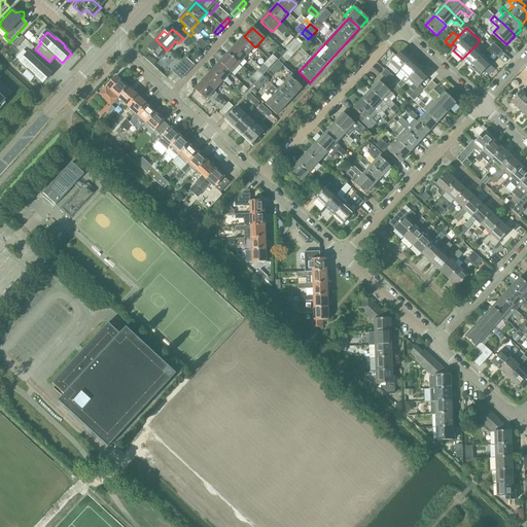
[(255,47),(244,36),(236,45),(247,56),(255,47)]
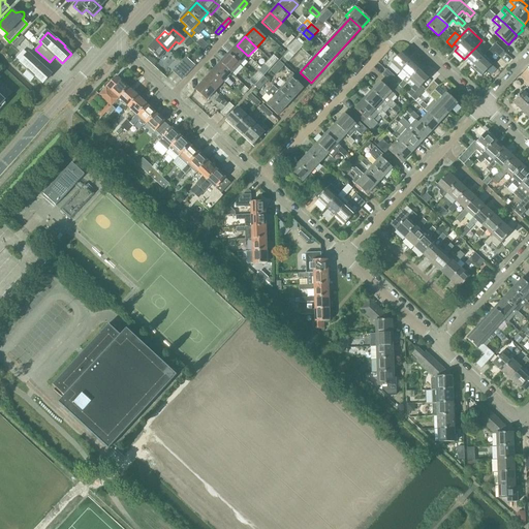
[(285,49),(294,39),(291,36),(282,45),(285,49)]
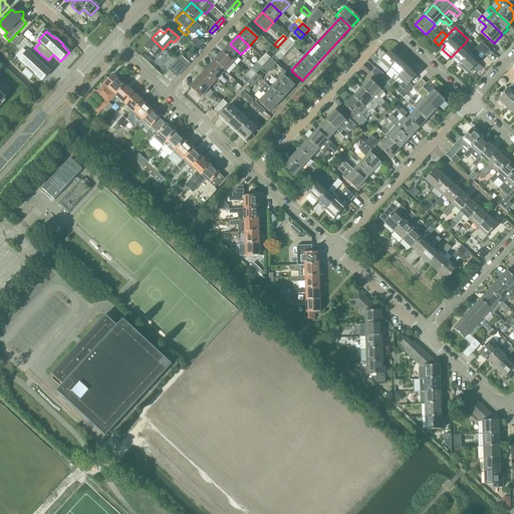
[(163,49),(152,38),(144,47),(155,58),(163,49)]
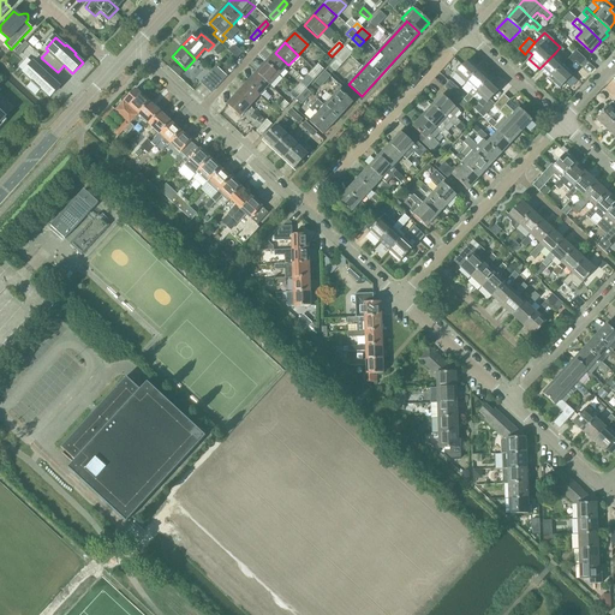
[(237,59),(242,53),(234,46),(228,51),(237,59)]
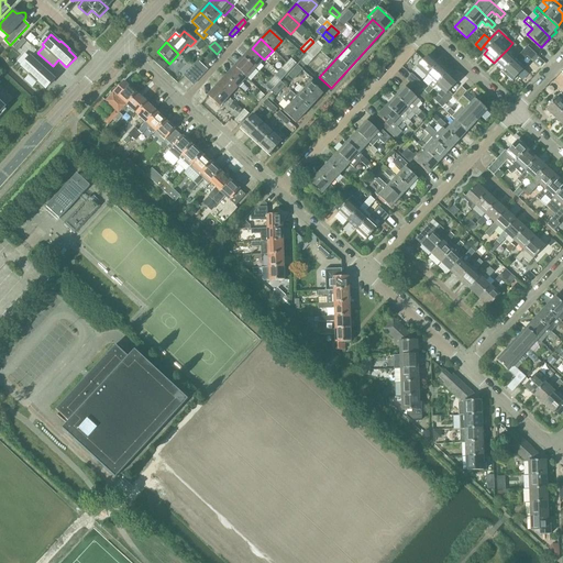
[(508,48),(494,63),(503,72),(518,56),(511,51),(517,45),(514,42),(512,43),(508,48)]
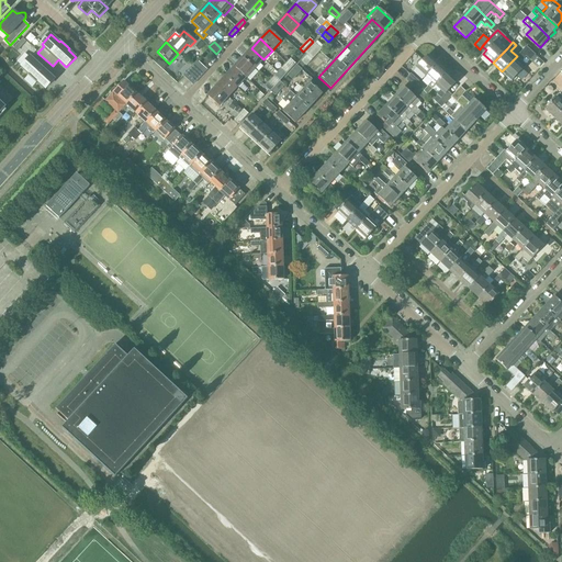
[(304,54),(306,56),(308,54),(313,59),(322,49),(314,44),(304,54)]
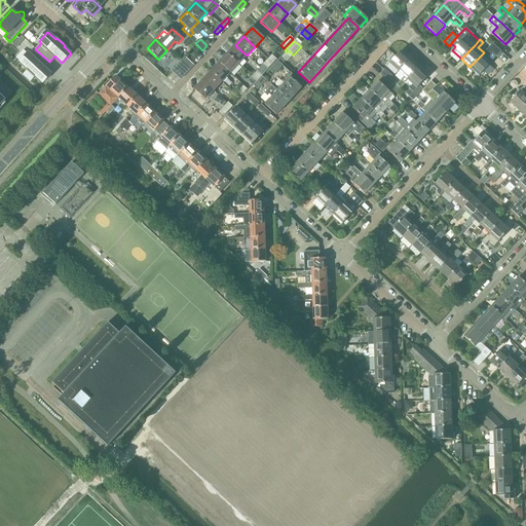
[(493,60),(489,55),(493,51),(497,55),(502,50),(493,42),(484,52),(470,67),(479,75),(490,64),(493,60)]
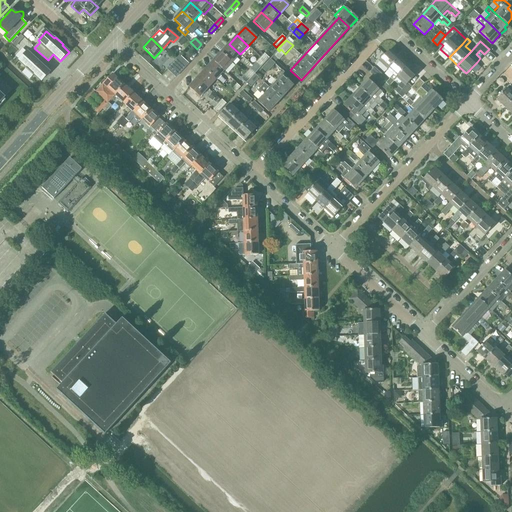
[(240,54),(229,44),(221,53),(232,63),(240,54)]
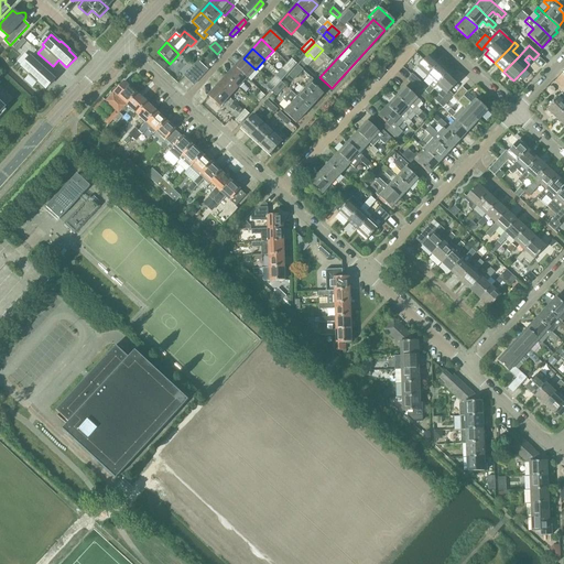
[(38,83),(46,90),(55,80),(46,73),(53,66),(38,53),(32,58),(31,57),(21,67),(30,75),(29,76),(36,84),(38,83)]
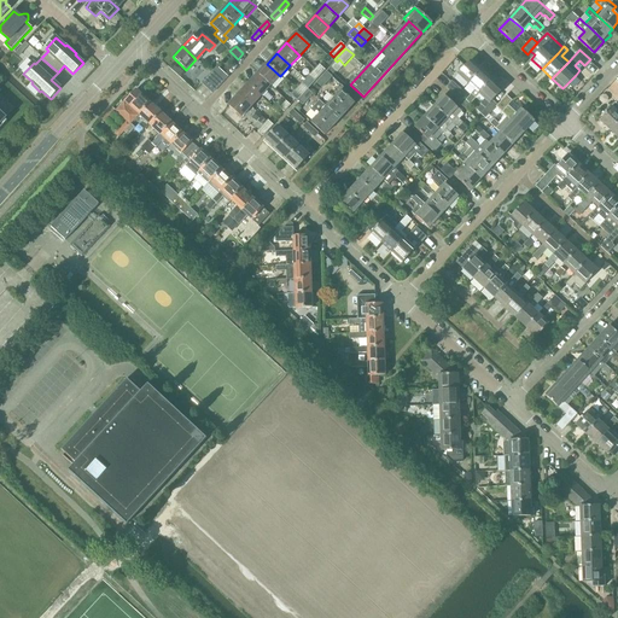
[(337,73),(344,65),(339,59),(337,62),(331,68),(337,73)]
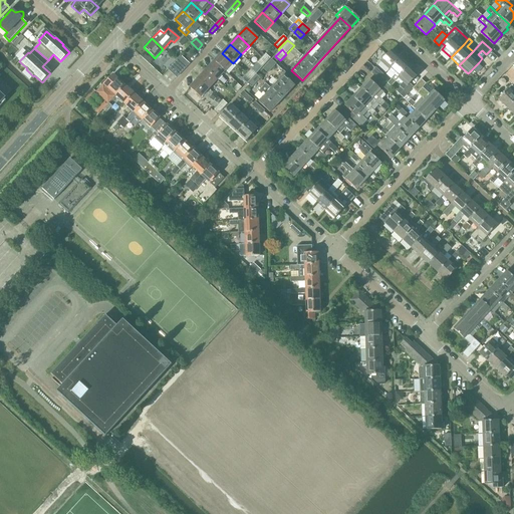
[(390,69),(400,59),(391,51),(380,61),(390,69)]
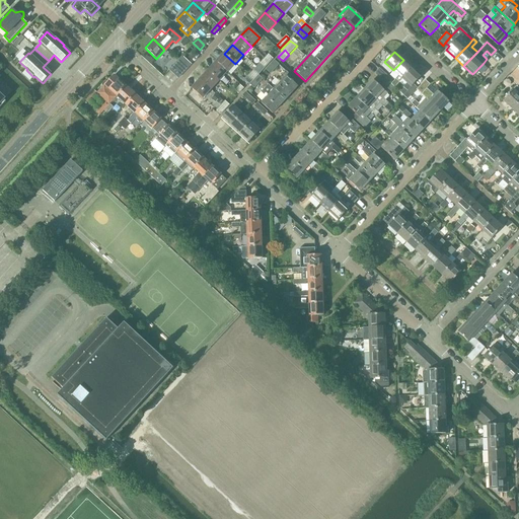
[(235,64),(224,54),(216,62),(227,72),(235,64)]
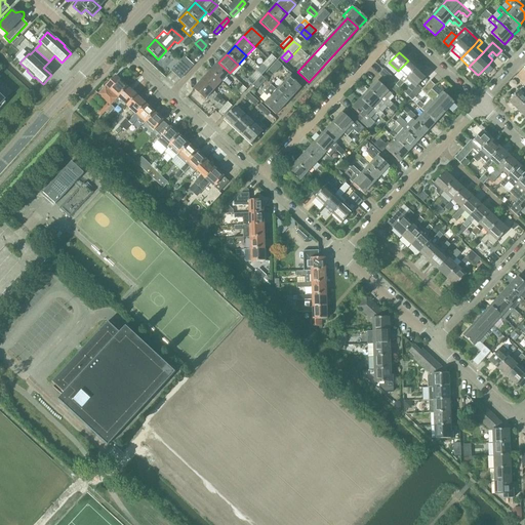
[(276,59),(271,55),(268,59),(273,64),(276,59)]
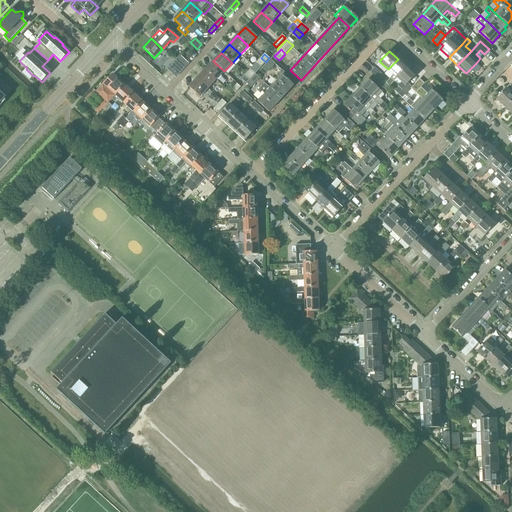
[(183,60),(179,56),(175,61),(179,65),(183,60)]
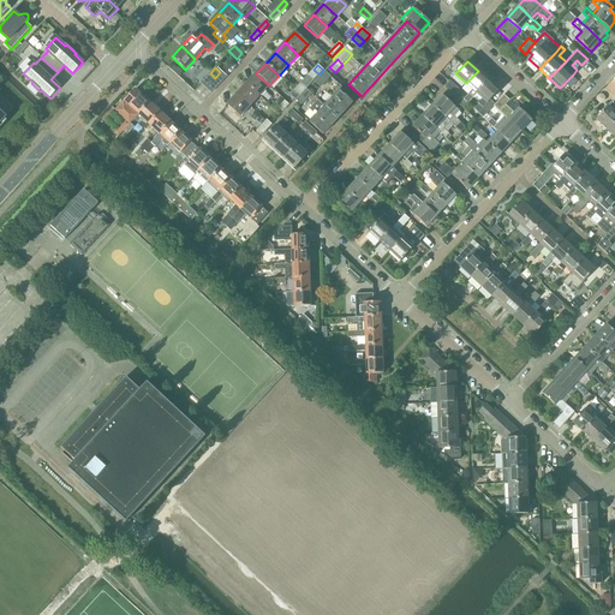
[(304,79),(310,85),(320,75),(314,70),(304,79)]
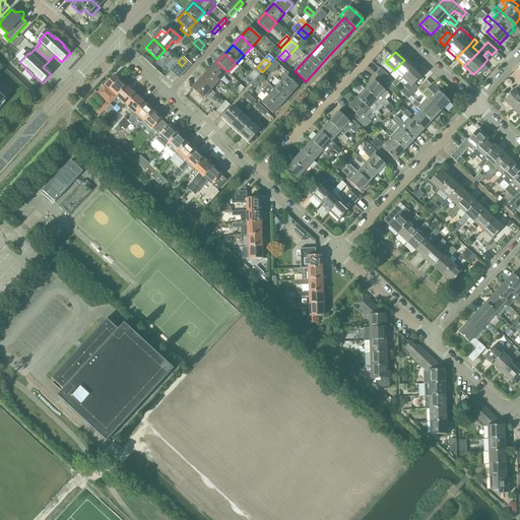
[(274,60),(266,70),(271,74),(279,65),(274,60)]
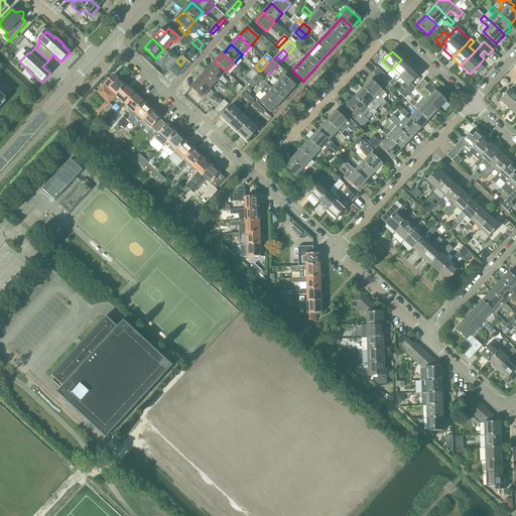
[(369,59),(362,68),(370,75),(377,67),(369,59)]
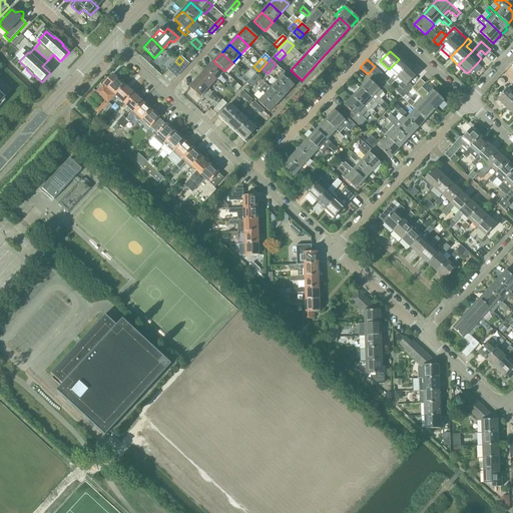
[(387,90),(398,78),(408,67),(399,59),(389,69),(394,74),(383,87),(387,90)]
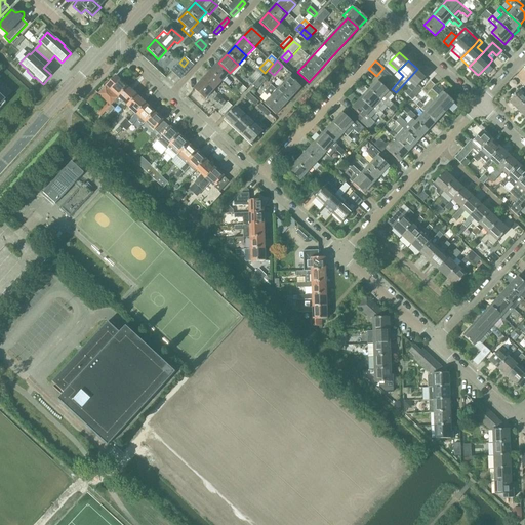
[(193,66),(188,62),(184,67),(189,71),(193,66)]
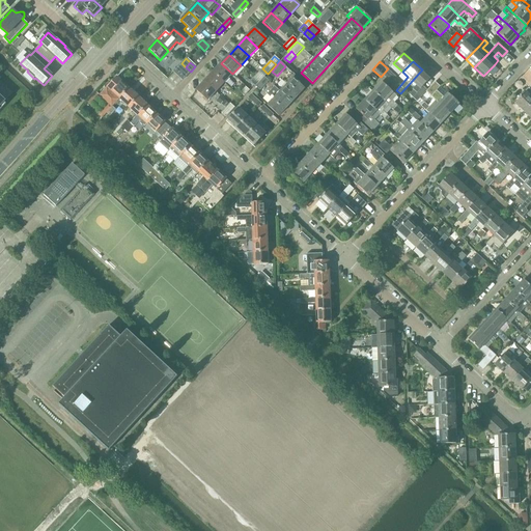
[(173,72),(178,76),(186,67),(182,63),(173,72)]
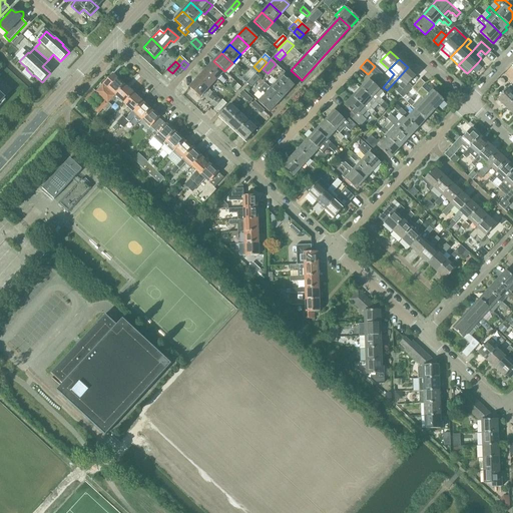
[(224,71),(213,61),(205,70),(216,80),(224,71)]
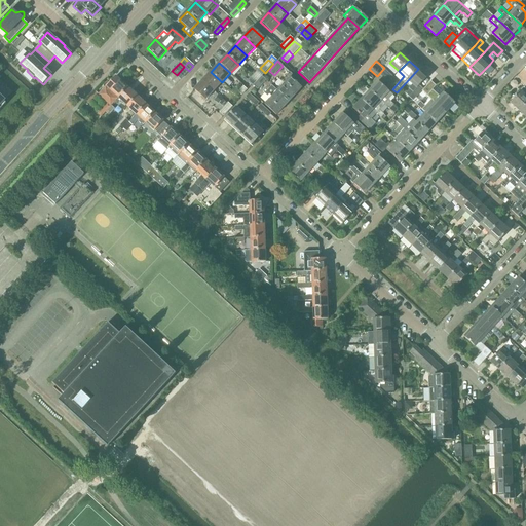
[(184,67),(177,75),(181,79),(189,71),(184,67)]
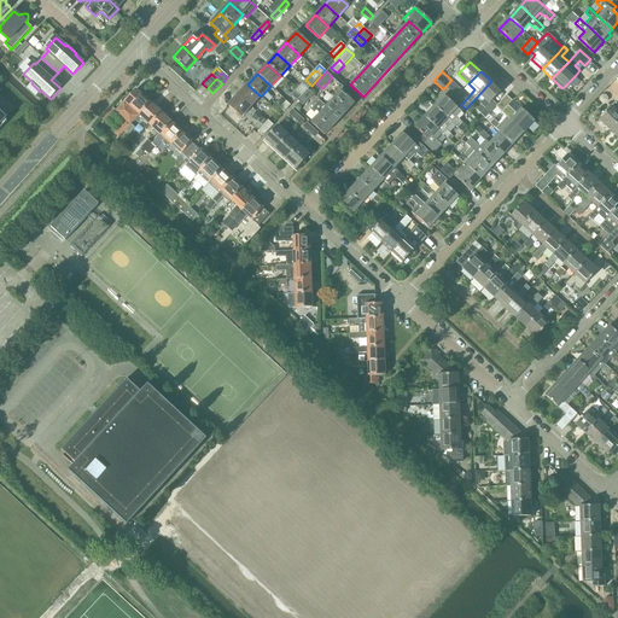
[(312,86),(305,80),(301,85),(307,91),(308,89),(312,86)]
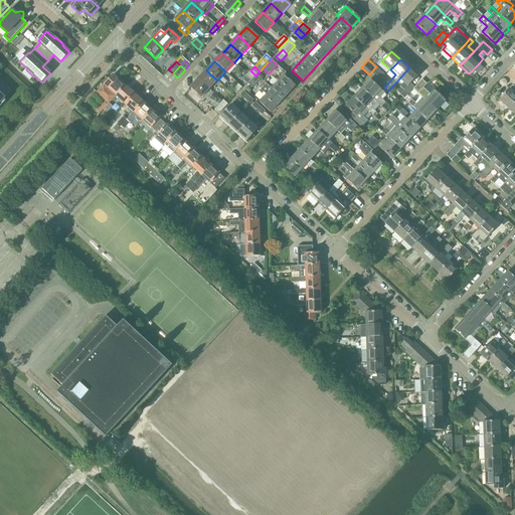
[(380,80),(385,75),(376,67),(371,72),(380,80)]
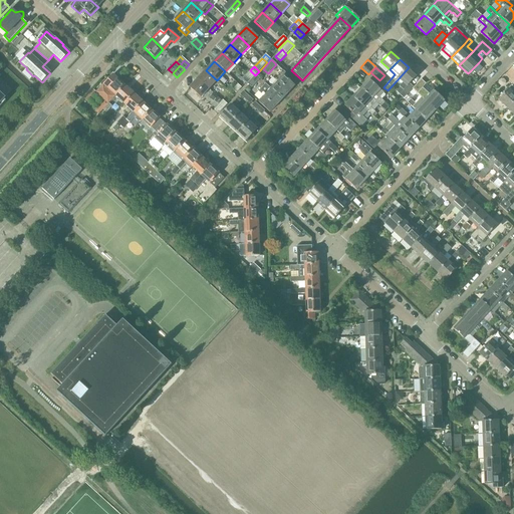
[(409,67),(399,78),(403,82),(400,86),(401,87),(397,91),(404,98),(412,89),(414,87),(410,83),(418,75),(409,67)]
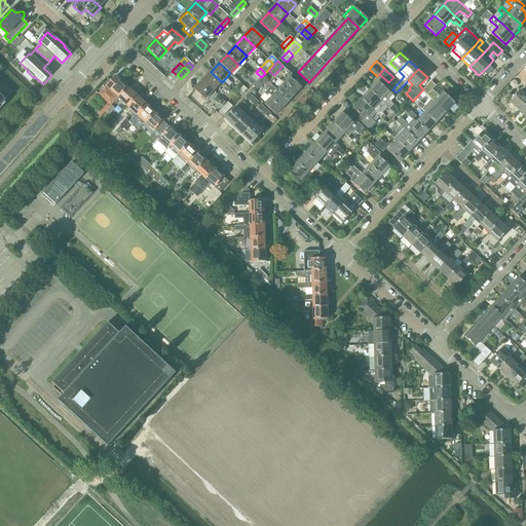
[(222,82),(211,72),(202,81),(214,91),(222,82)]
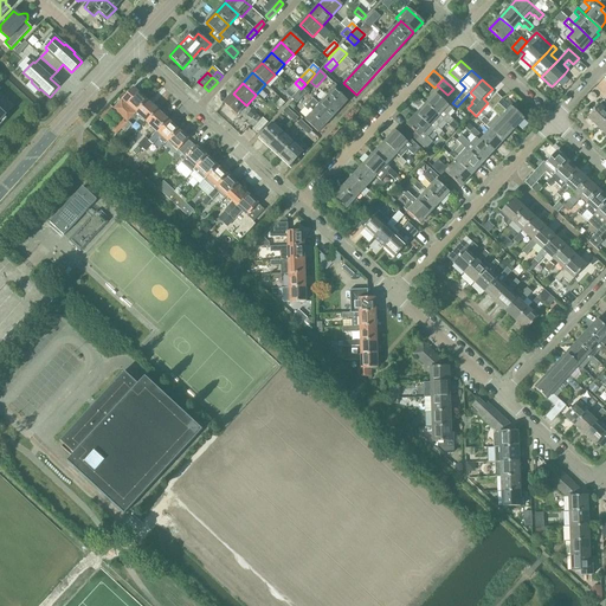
[(295,83),(290,88),(296,94),(301,89),(295,83)]
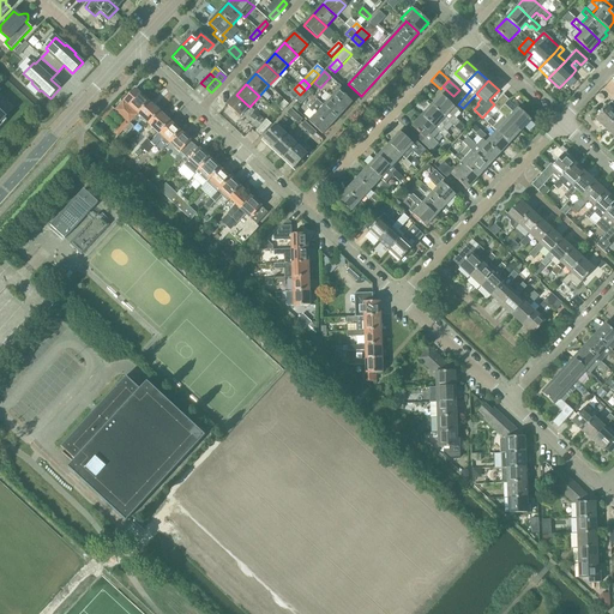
[(329,95),(332,98),(324,106),(337,119),(351,103),(348,100),(350,96),(338,85),(329,95)]
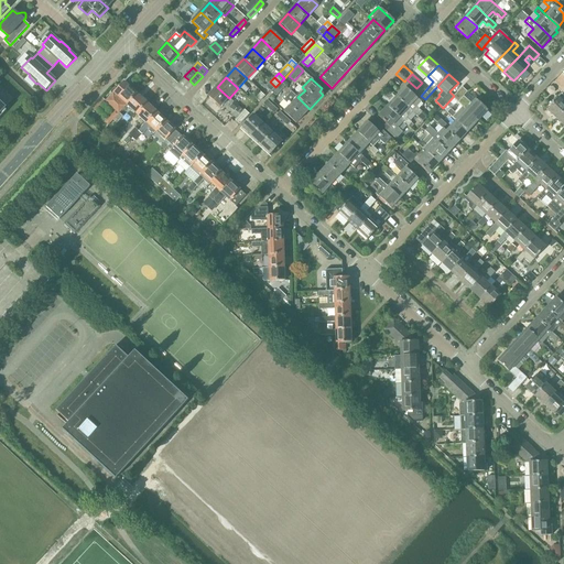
[(271,91),(275,87),(270,82),(266,87),(271,91)]
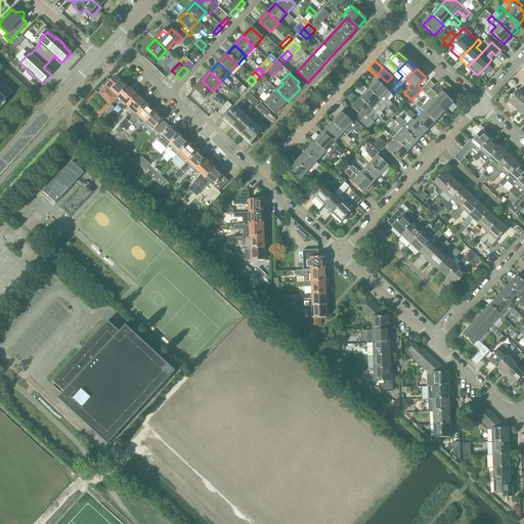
[(257,89),(265,80),(261,76),(260,77),(252,85),(257,89)]
